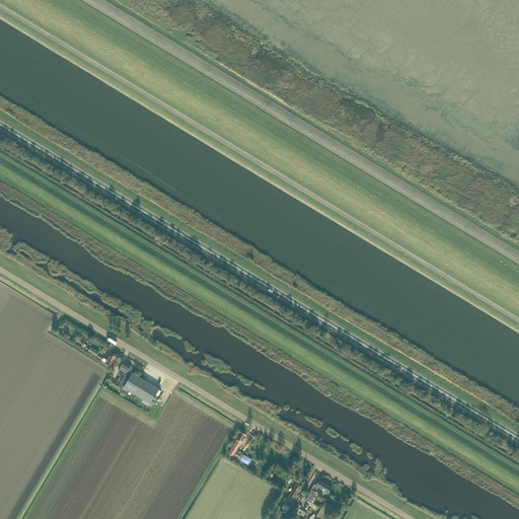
[(99,353),(91,348),(88,352),(96,358),(99,353)]
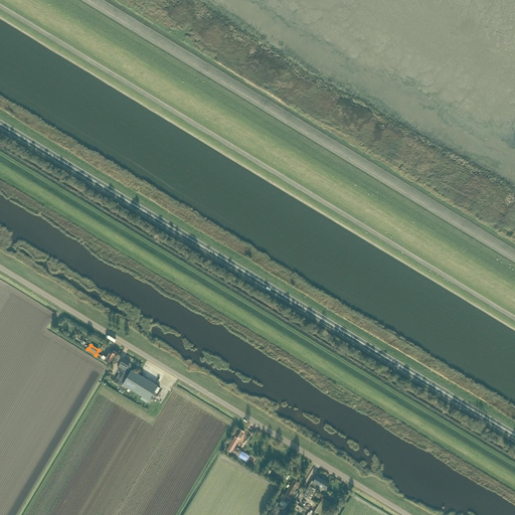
[(110,363),(113,358),(116,354),(111,351),(105,360),(110,363)]
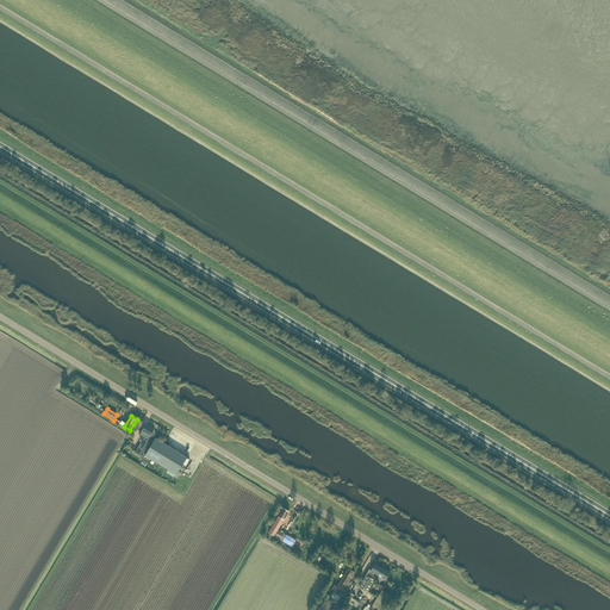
[(176,474),(187,458),(187,456),(151,435),(154,430),(145,424),(139,436),(143,439),(135,453),(144,458),(145,456),(168,470),(167,472),(175,477),(176,474)]
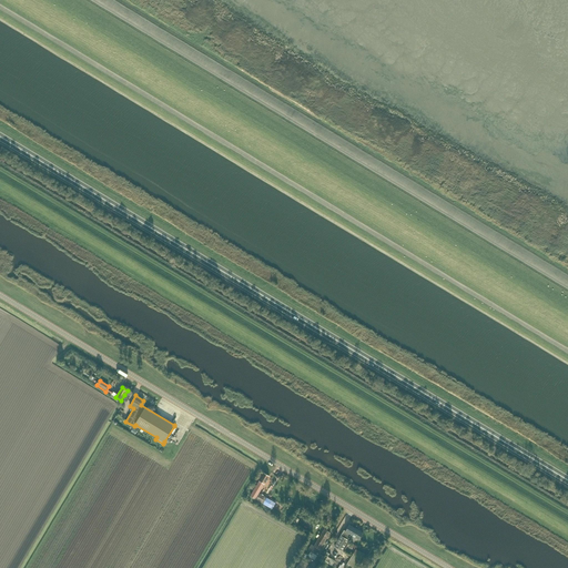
[(270,476),(264,473),(260,480),(251,496),(255,499),(265,484),(270,476)]
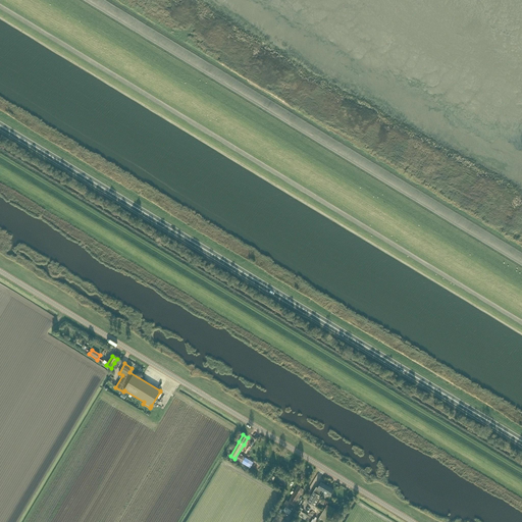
[(239,454),(236,459),(241,462),(244,457),(239,454)]
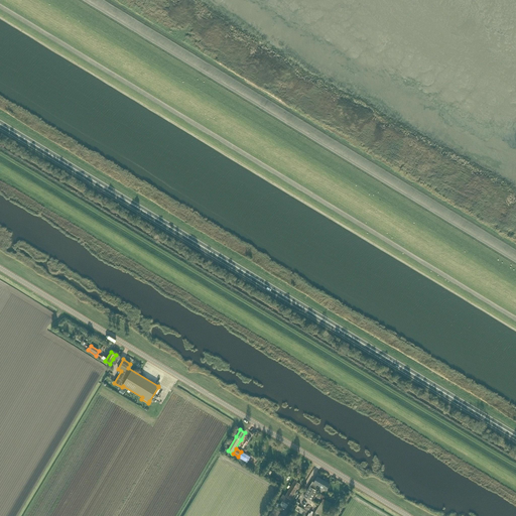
[(243,453),(240,458),(247,463),(251,457),(243,453)]
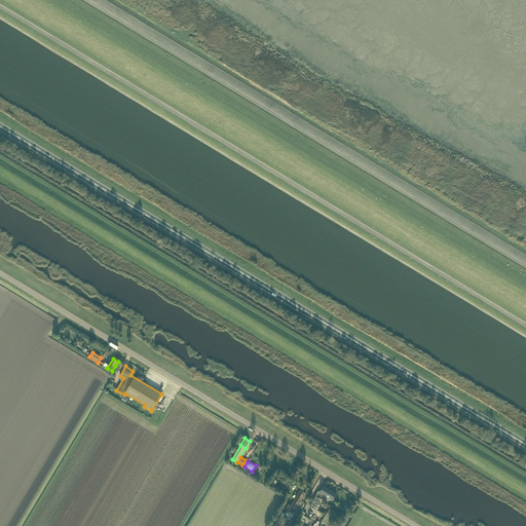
[(329,502),(331,498),(333,500),(337,493),(324,485),(320,491),(318,491),(310,506),(317,511),(323,500),(325,501),(325,500),(329,502)]
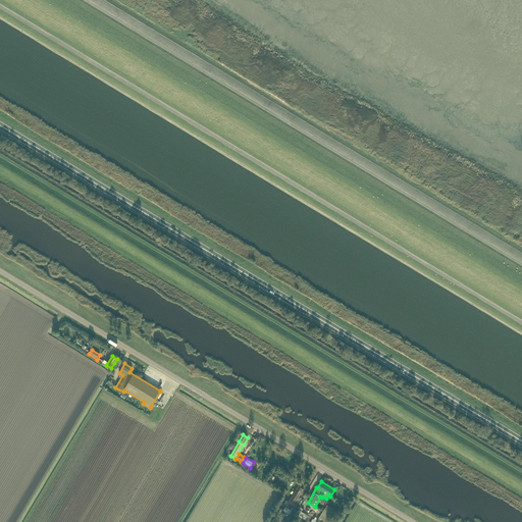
[(298,486),(289,502),(294,505),(304,489),(298,486)]
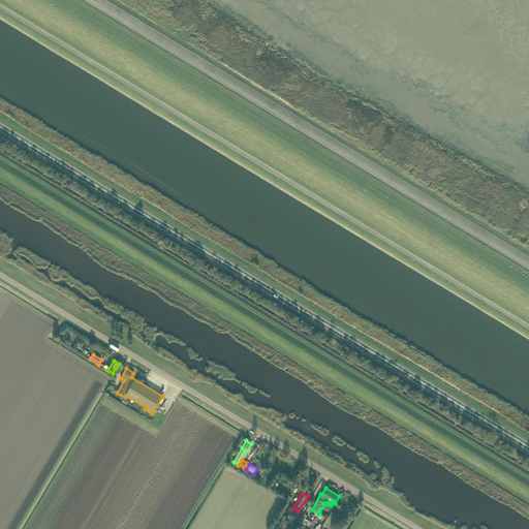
[(298,511),(292,508),(290,507),(287,511),(294,516),(298,511)]
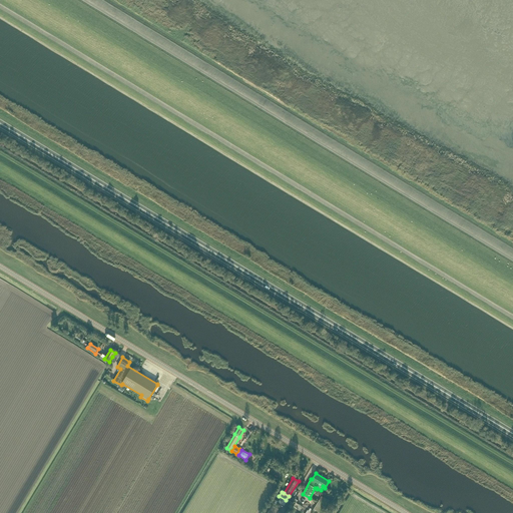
[(327,501),(328,500),(322,496),(318,501),(313,511),(317,512),(319,512),(322,510),(325,512),(327,507),(328,507),(325,505),(327,501)]
